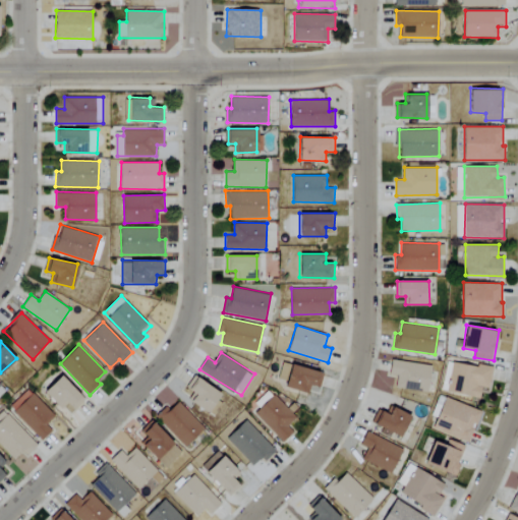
[(397,387),(427,393),(433,365),(392,359),(390,373),(399,376),(397,387)]
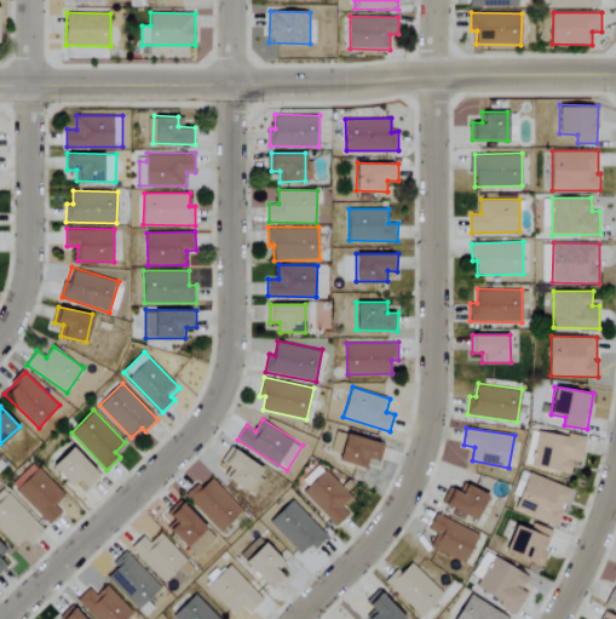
[(571,473),(574,459),(582,462),(587,439),(540,429),(533,465),(571,473)]
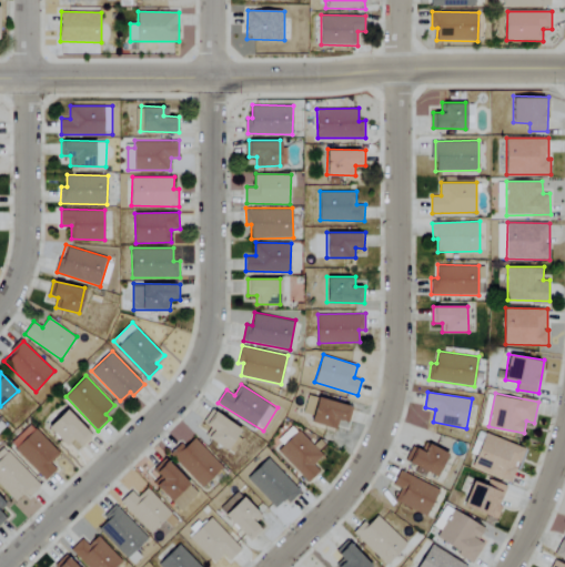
[(338,427),(340,419),(350,422),(354,406),(310,394),(303,417),(338,427)]
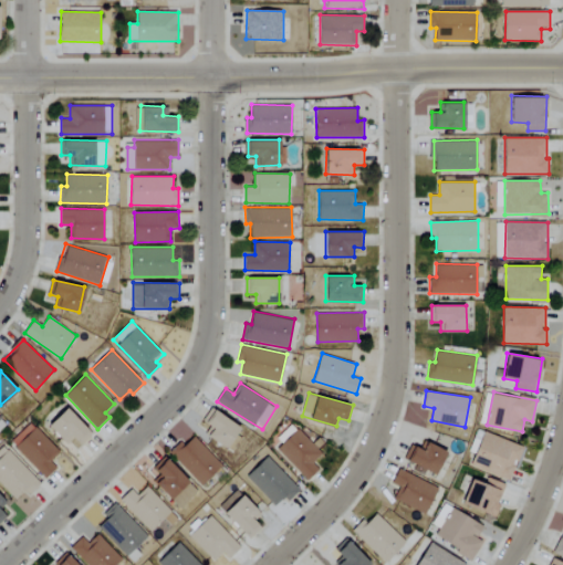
[(47,426),(68,446),(74,438),(82,445),(93,433),(64,407),(47,426)]
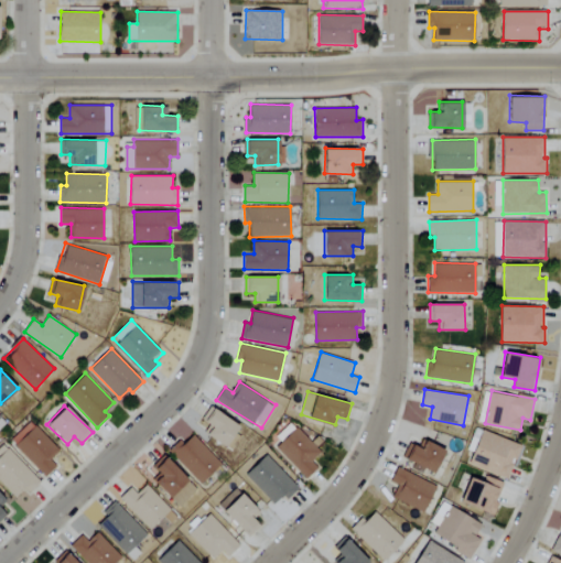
[(202,419),(211,426),(206,432),(223,447),(239,428),(213,405),(202,419)]
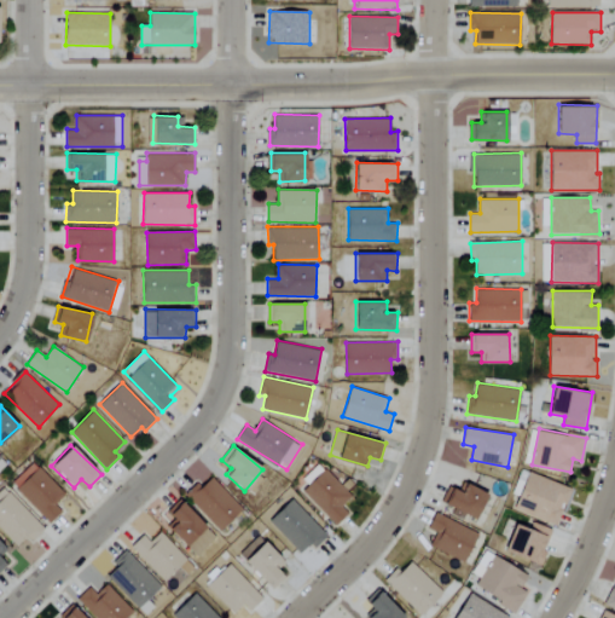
[(13,483),(50,523),(64,510),(57,503),(67,495),(36,462),(13,483)]
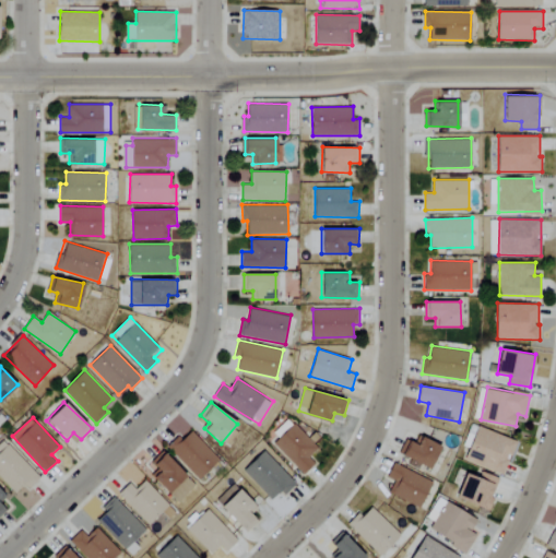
[(319,448),(295,422),(276,439),(306,472),(316,463),(310,456),(319,448)]
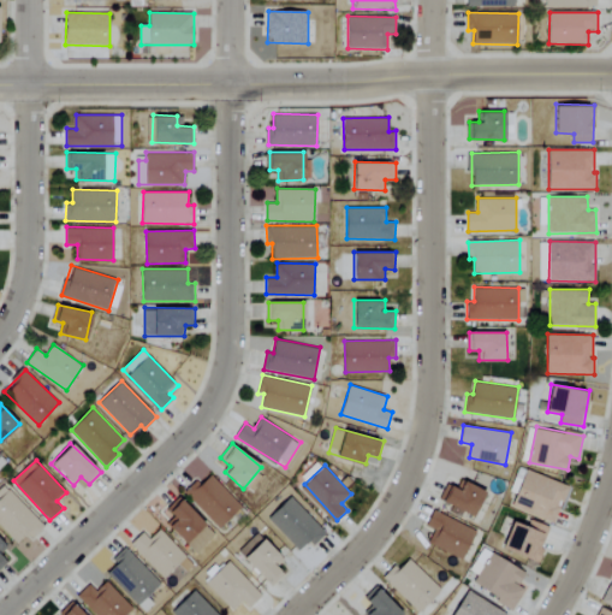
[(512,507),(556,522),(570,485),(526,468),(512,507)]
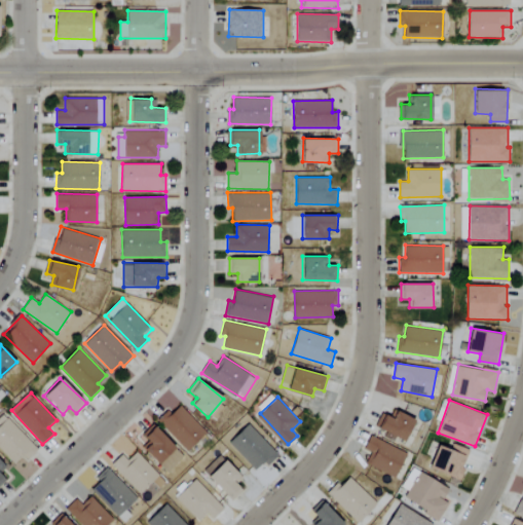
[(158,420),(187,450),(207,432),(181,405),(171,414),(169,411),(158,420)]
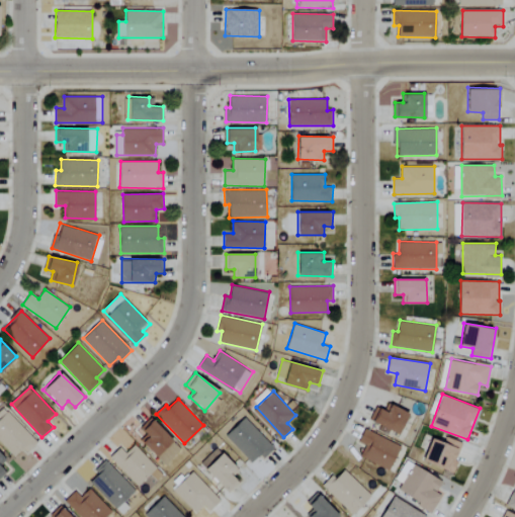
[(397,434),(408,413),(391,404),(387,412),(377,407),(370,420),(397,434)]
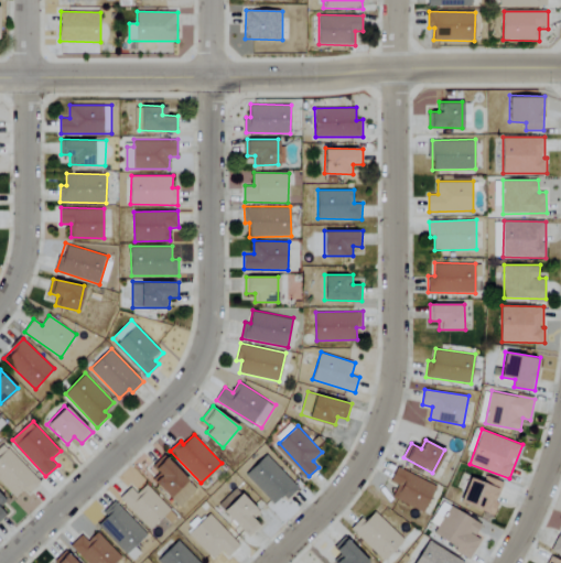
[(0,447),(0,480),(17,498),(27,488),(30,491),(41,482),(4,444),(0,447)]
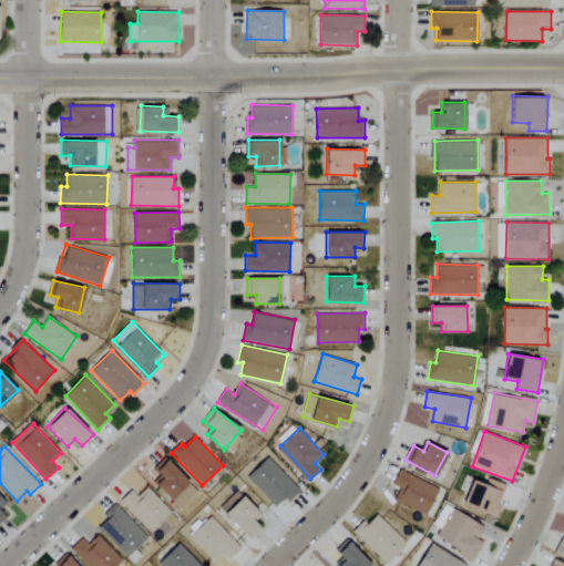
[(247,476),(277,506),(286,497),(289,502),(301,490),(268,456),(247,476)]
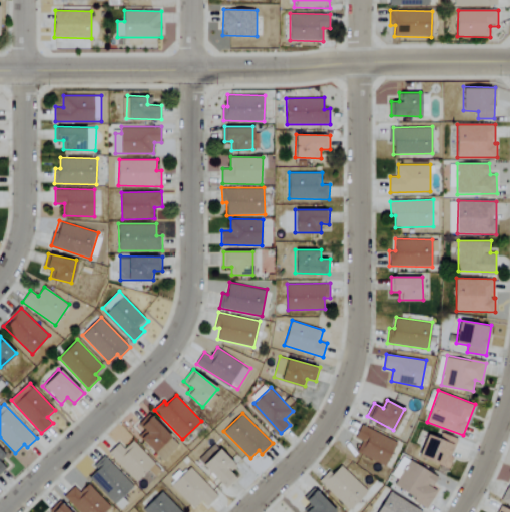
[(180,444),(150,416),(140,426),(146,431),(140,438),(164,461),(180,444)]
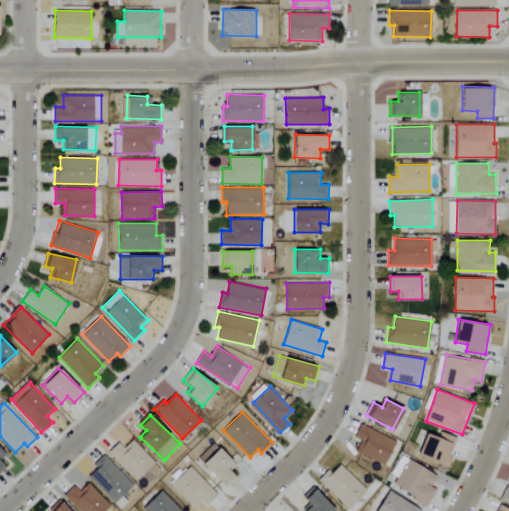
[(386,463),(396,438),(360,425),(355,437),(362,439),(357,452),(386,463)]
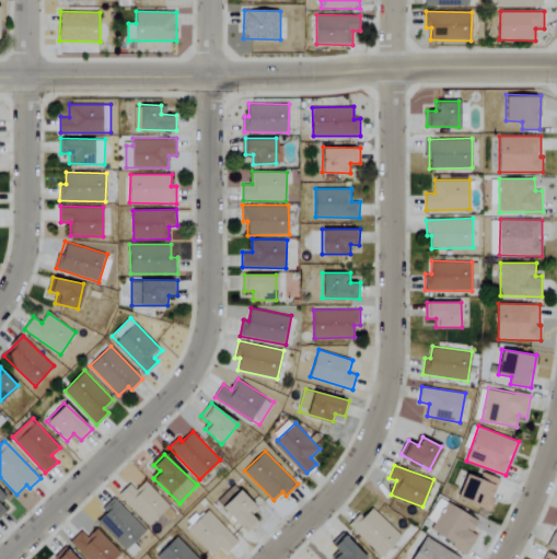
[(502,479),(484,473),(480,479),(466,474),(457,498),(490,510),(502,479)]
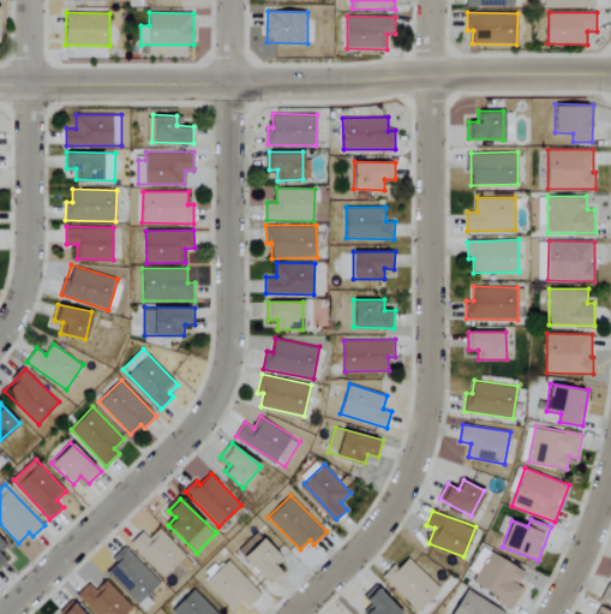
[(186,555),(161,528),(150,537),(143,530),(131,542),(165,577),(186,555)]
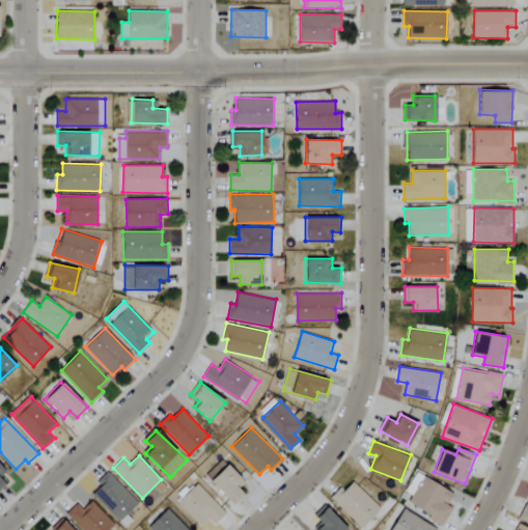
[(235,485),(242,479),(223,459),(217,466),(221,469),(210,479),(230,502),(242,492),(235,485)]
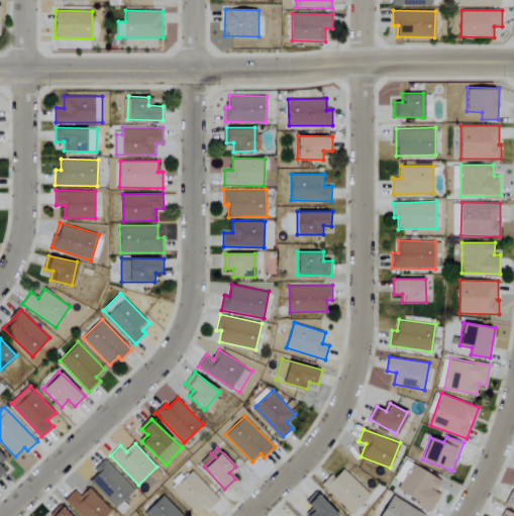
[(0,453),(0,478),(12,466),(0,453)]
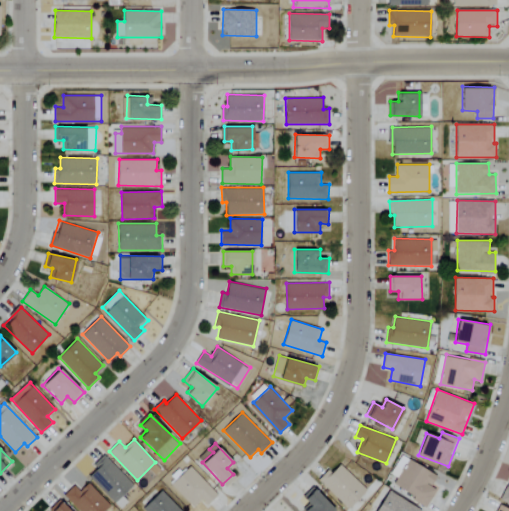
[(88,474),(115,502),(134,484),(107,456),(88,474)]
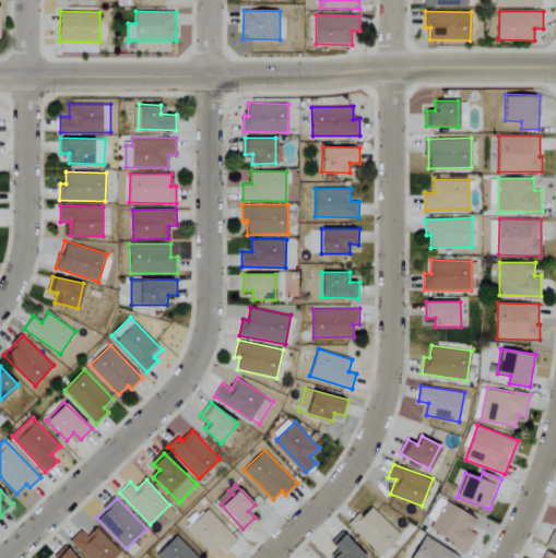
[(478,520),(448,501),(430,530),(466,553),(478,533),(472,530),(478,520)]
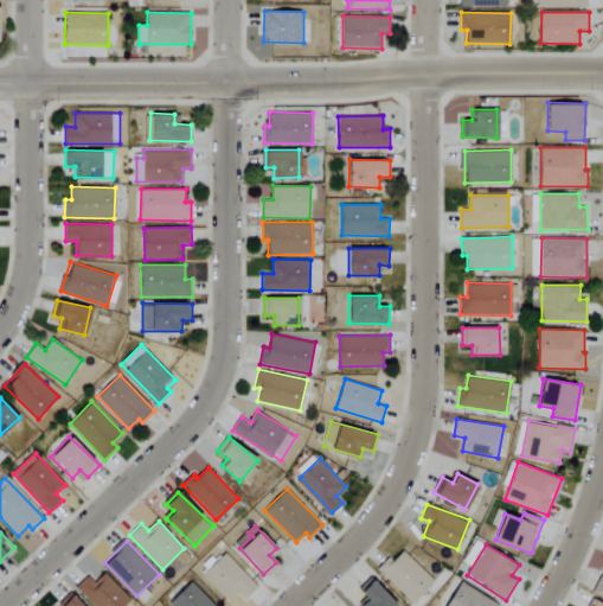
[(379,569),(414,605),(436,582),(403,548),(379,569)]
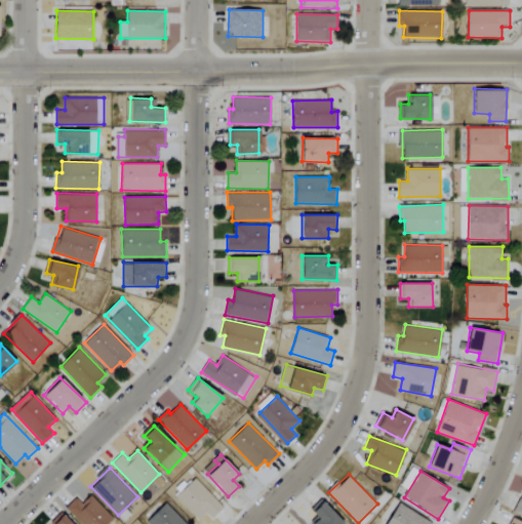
[(212,517),(224,507),(196,477),(176,495),(199,520),(208,512),(212,517)]
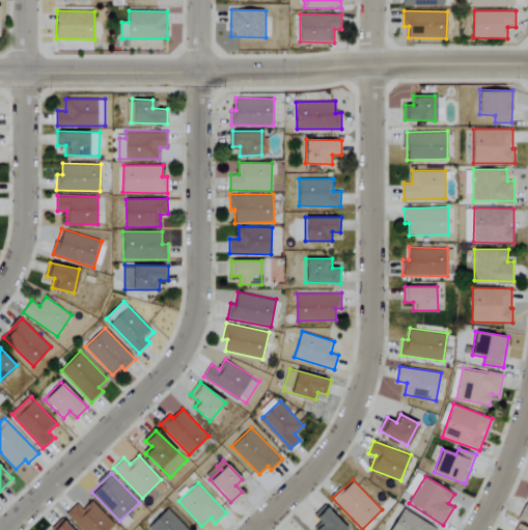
[(84,508),(78,502),(67,512),(83,529),(108,529),(115,524),(93,500),(84,508)]
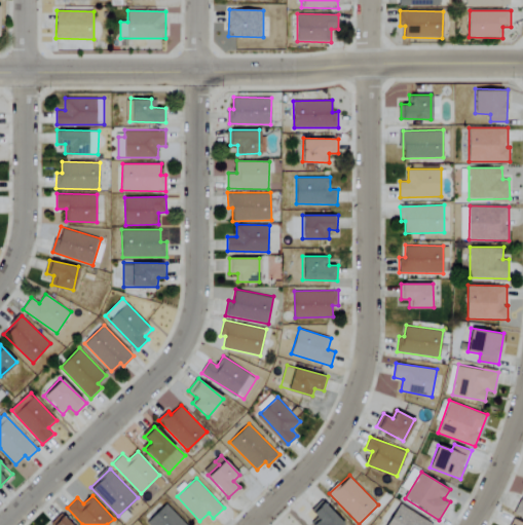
[(319,518),(311,524),(340,524),(344,522),(323,501),(312,513),(319,518)]
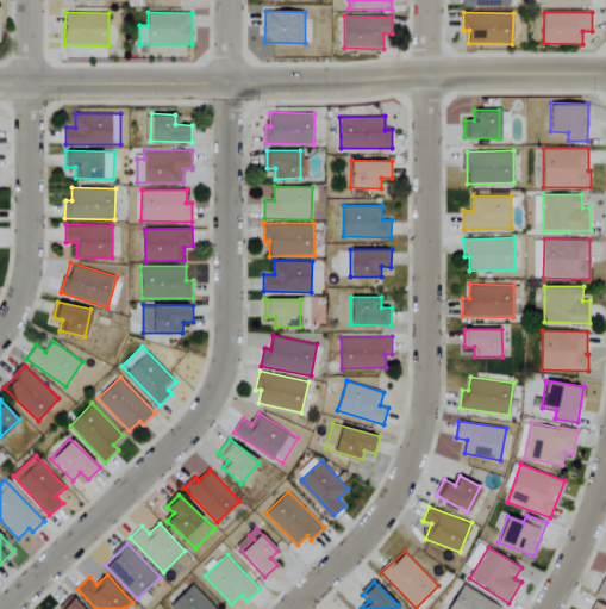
[(170,607),(172,608),(218,608),(192,584),(170,607)]
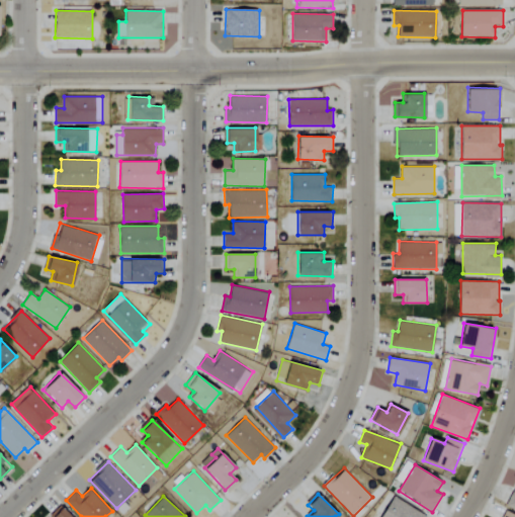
[(426,516),(427,515),(394,496),(380,516),(426,516)]
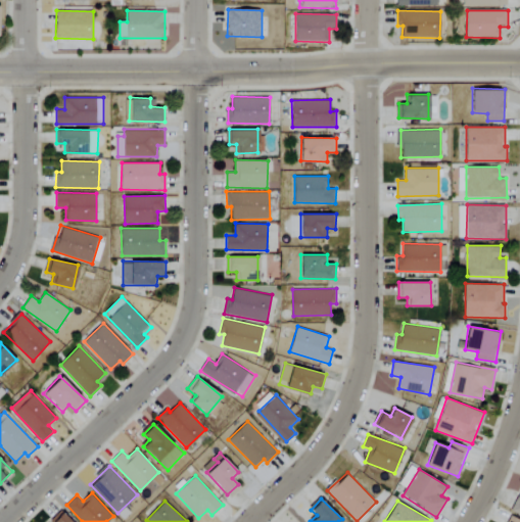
[(73,521),(62,512),(51,521),(73,521)]
